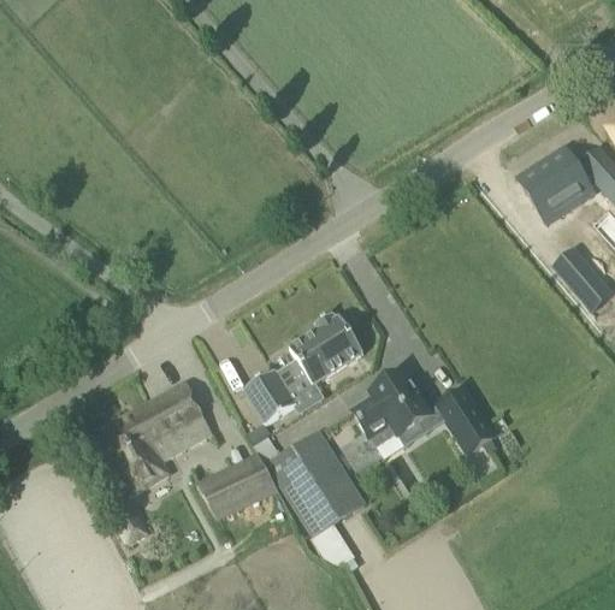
[(563,152),(515,181),(544,226),(591,197),(589,193),(598,187),(614,205),(614,203),(614,170),(602,157),(577,172),(563,152)]
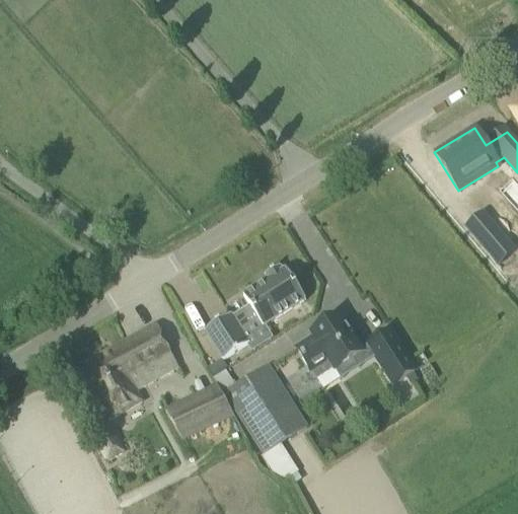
[(497,226),(481,240),(498,262),(515,247),(497,226)]
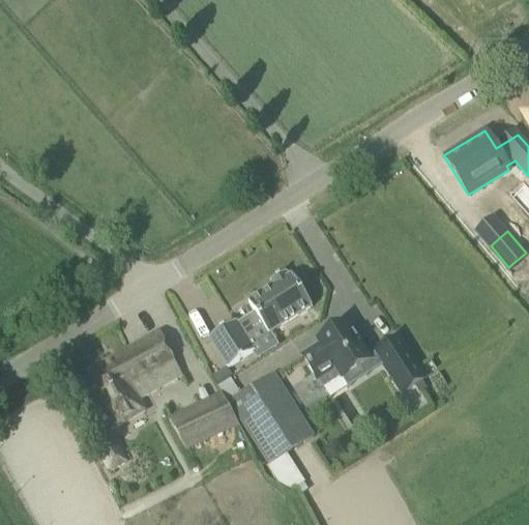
[(311,302),(290,270),(287,273),(284,267),(269,276),(272,283),(246,298),(254,310),(236,321),(234,318),(207,334),(227,365),(253,347),(247,339),(264,327),(267,330),(311,302)]
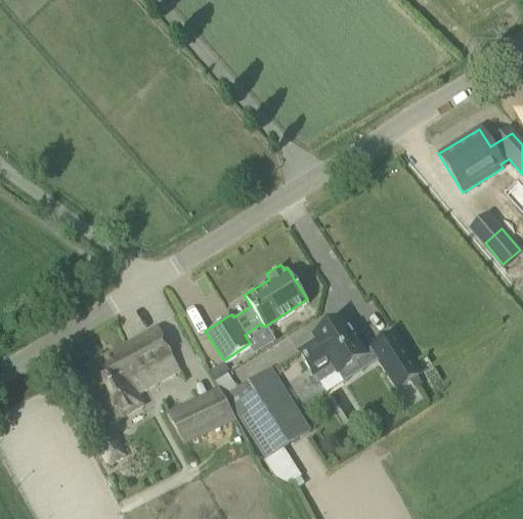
[(341,314),(312,333),(315,337),(297,348),(312,372),(330,359),(337,371),(340,368),(344,373),(357,363),(354,359),(364,352),(341,314)]
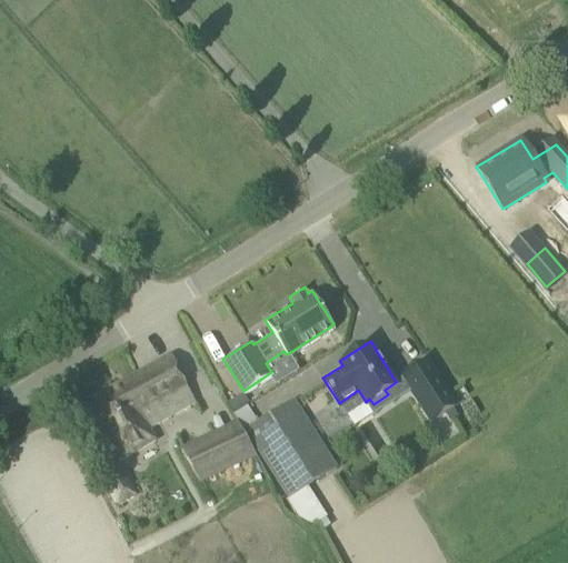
[(196,399),(180,371),(170,351),(87,396),(106,430),(120,458),(158,438),(150,423),(196,399)]
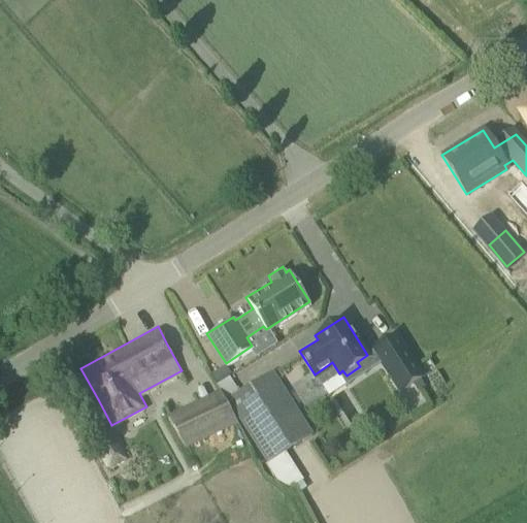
[(398,388),(421,374),(395,333),(372,347),(398,388)]
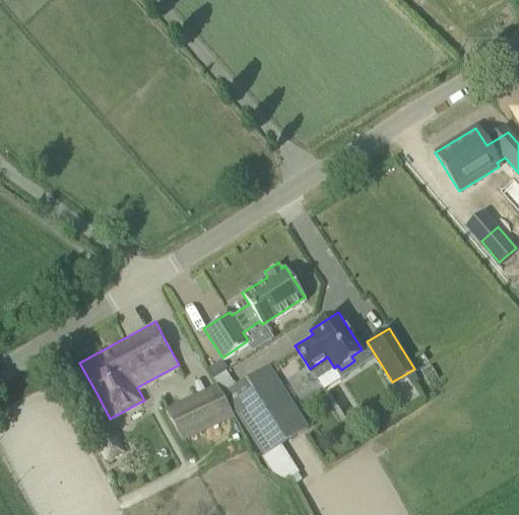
[(306,426),(267,364),(223,391),(263,453),(306,426)]
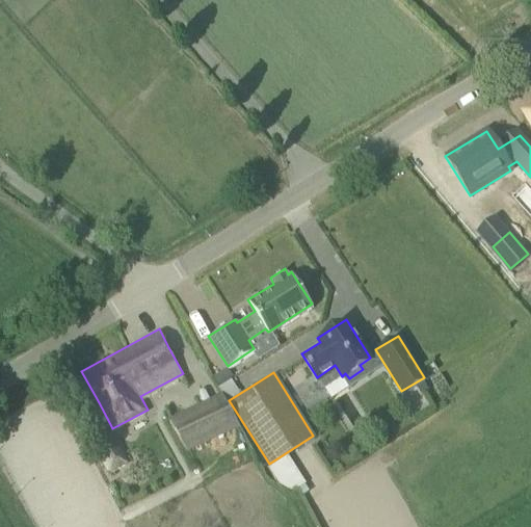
[(229,429),(212,400),(174,421),(190,451),(229,429)]
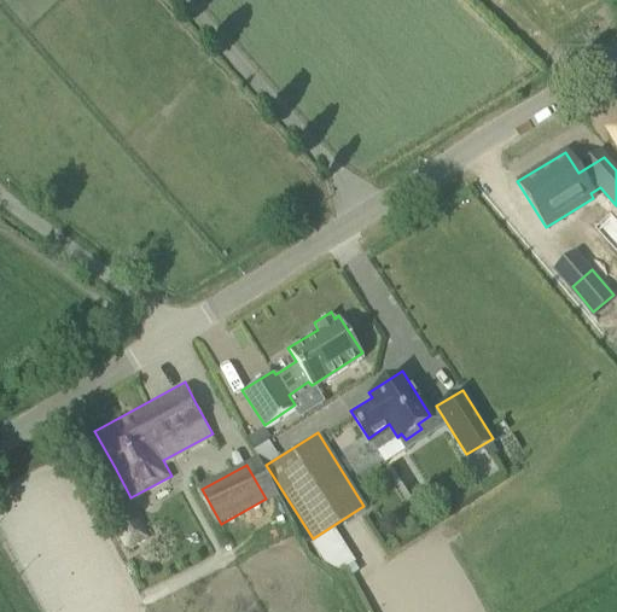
[(116,517),(131,546),(145,537),(129,510),(116,517)]
